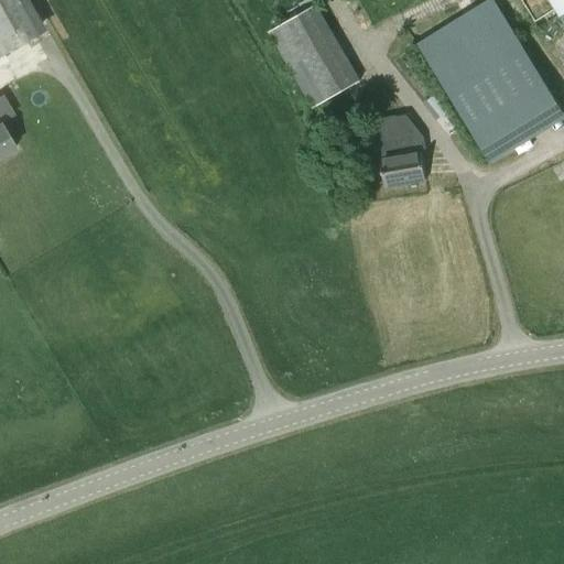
[(0,0),(0,52),(34,32),(15,0),(0,0)]
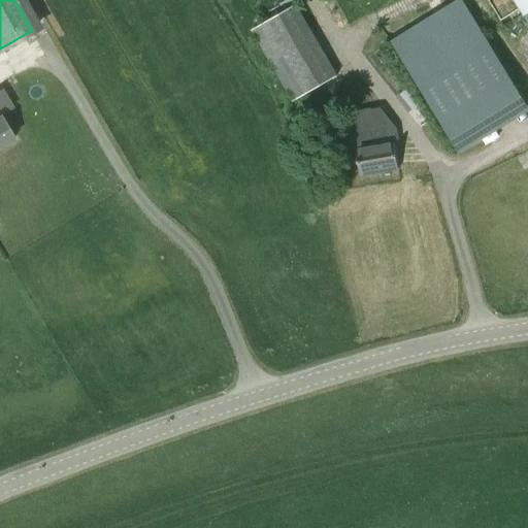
[(457,149),(527,105),(462,0),(456,0),(391,40),(457,149)]
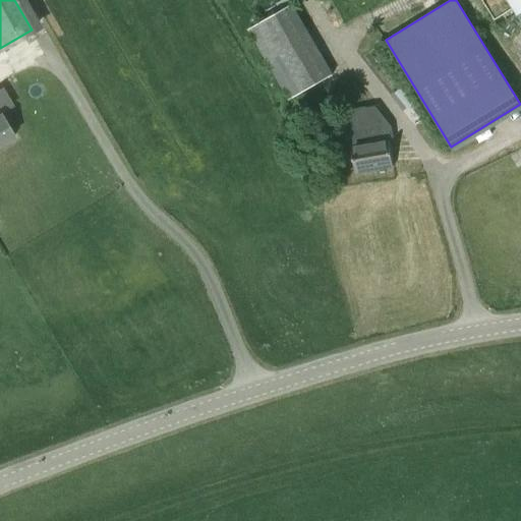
[(520,0),(508,0),(520,21),(520,0)]
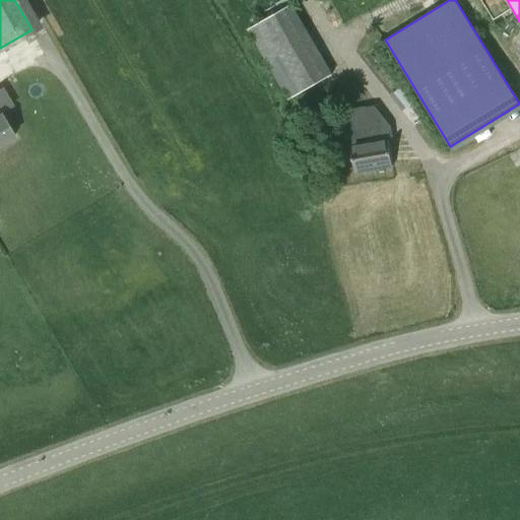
[(508,1),(489,6),(492,18),(511,13),(508,1)]
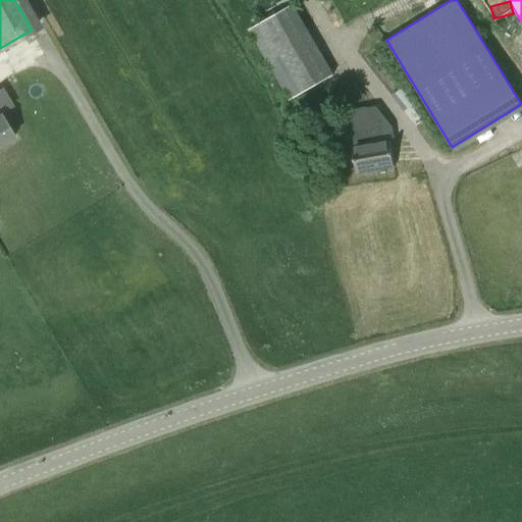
[(289,100),(333,73),(293,3),(248,29),(289,100)]
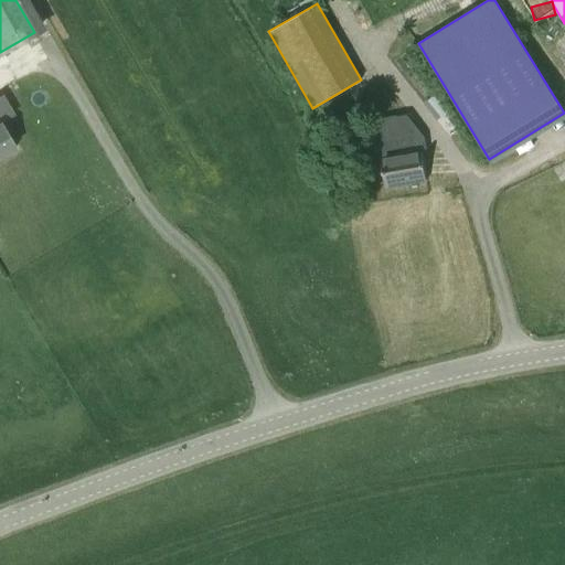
[(0,124),(0,123),(0,159),(17,149),(1,124),(0,124)]
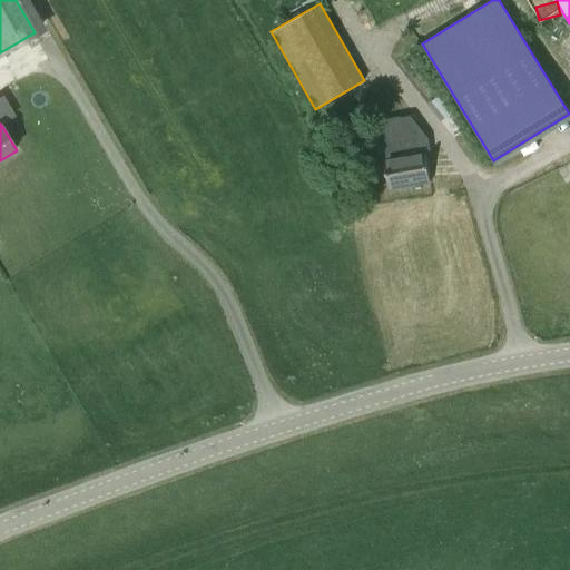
[(390,189),(431,183),(423,140),(383,147),(390,189)]
